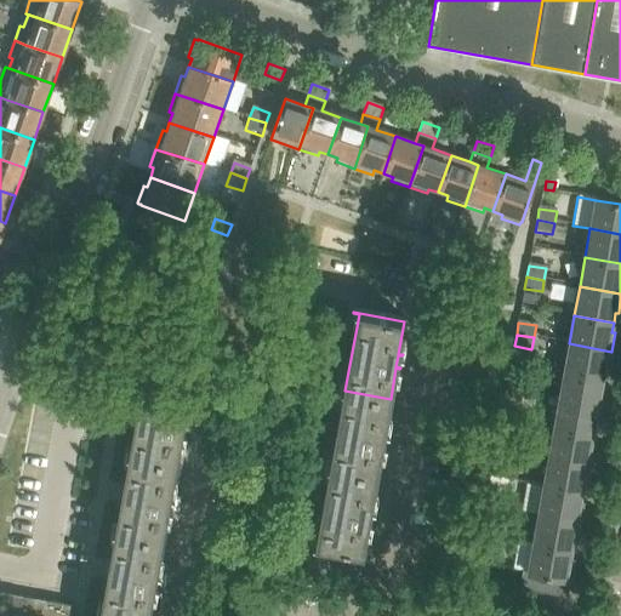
[(611,352),(569,343),(564,372),(603,380),(605,370),(608,370),(611,352)]
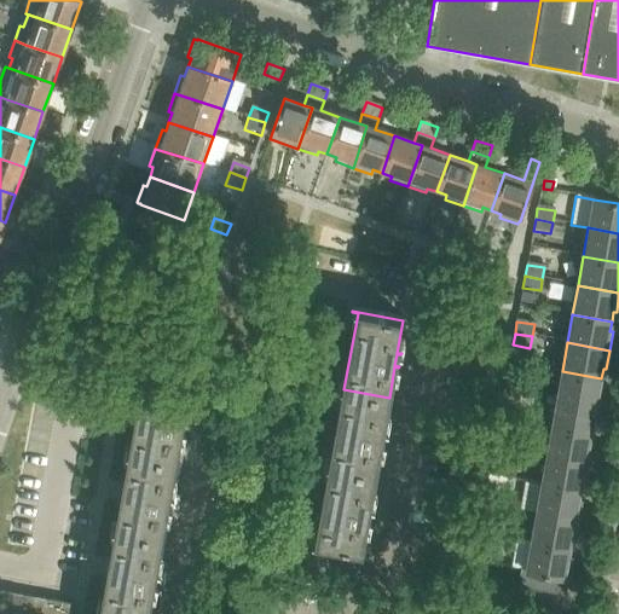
[(601,378),(562,371),(556,400),(599,407),(602,389),(599,389),(601,378)]
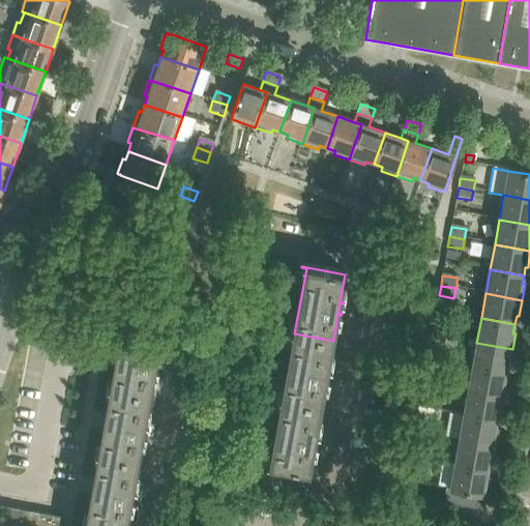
[(111,390),(155,398),(167,331),(119,323),(118,324),(123,325),(111,390)]
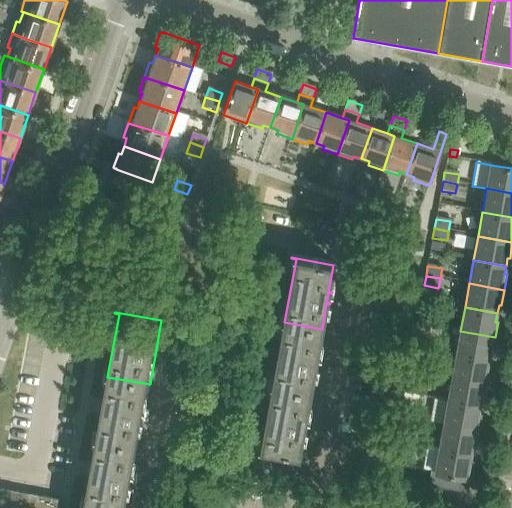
[(433,317),(419,314),(417,323),(431,326),(433,317)]
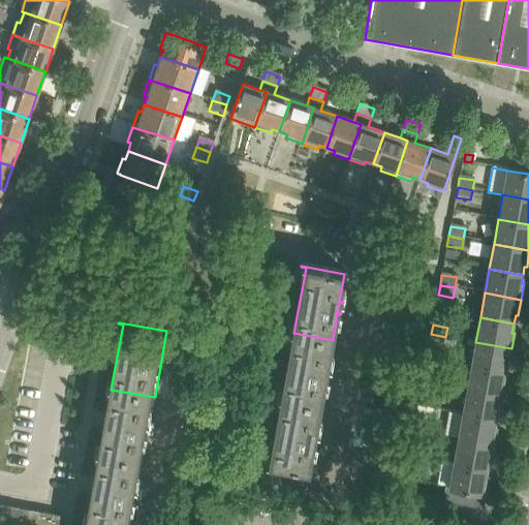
[(328,367),(333,340),(293,333),(282,399),(320,406),(325,378),(329,379),(329,378),(325,377),(328,368),(331,369),(331,368),(328,367)]
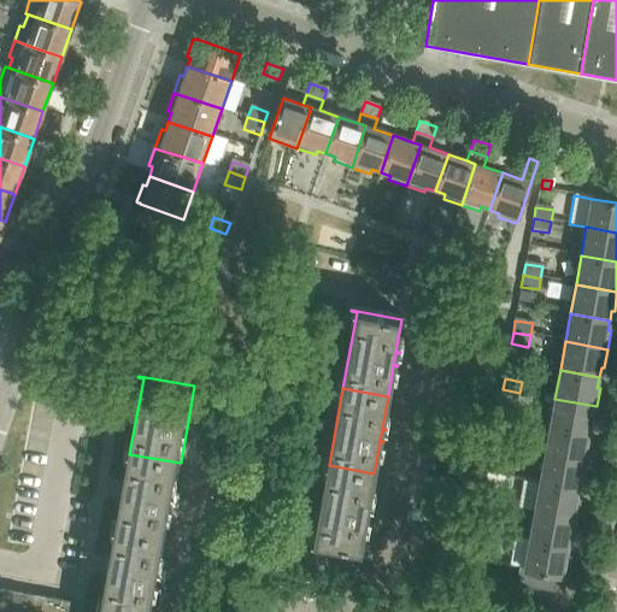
[(517,405),(519,393),(503,389),(500,401),(517,405)]
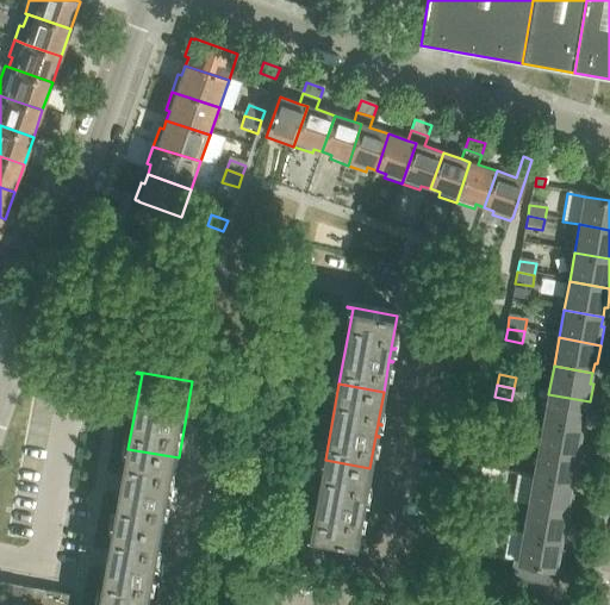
[(590,401),(548,394),(543,423),(582,430),(584,420),(587,420),(590,401)]
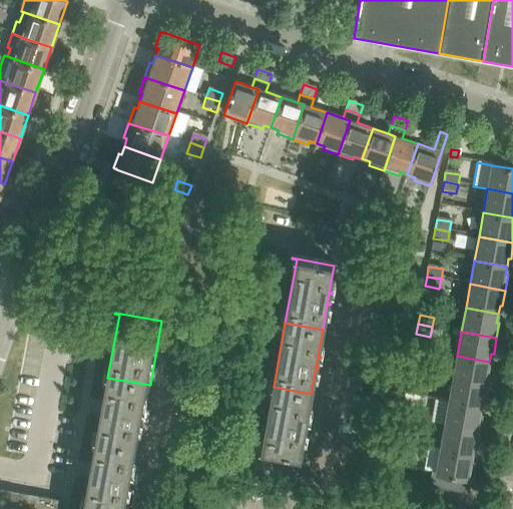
[(489,362),(457,356),(452,379),(488,386),(491,370),(488,370),(489,362)]
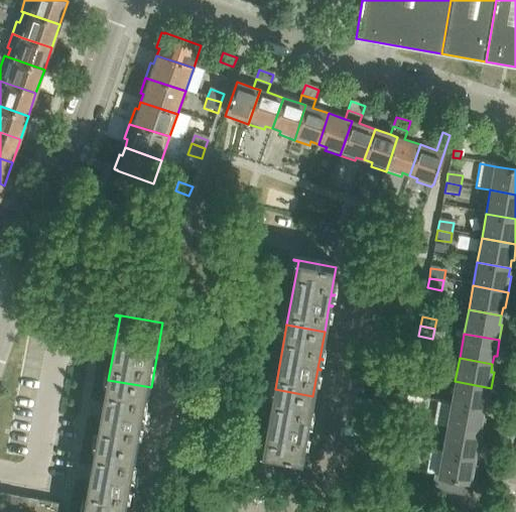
[(427,366),(413,364),(411,374),(425,376),(427,366)]
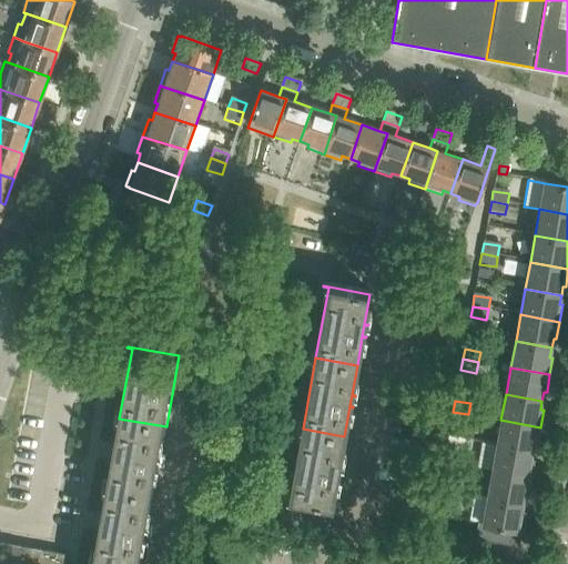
[(467,425),(468,414),(453,412),(450,422),(467,425)]
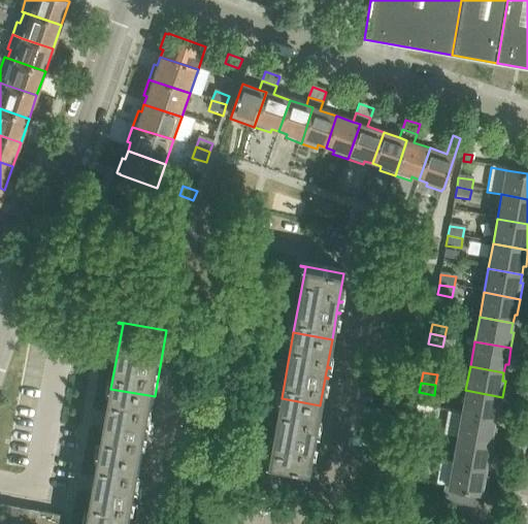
[(142,462),(155,396),(110,389),(99,455),(142,462)]
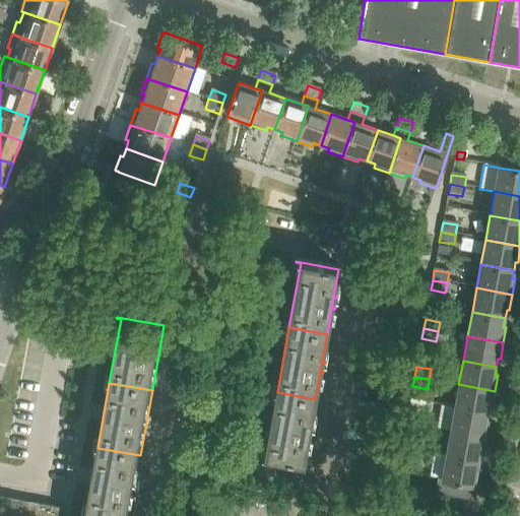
[(495,391),(458,384),(454,408),(488,414),(489,406),(492,407),(495,391)]
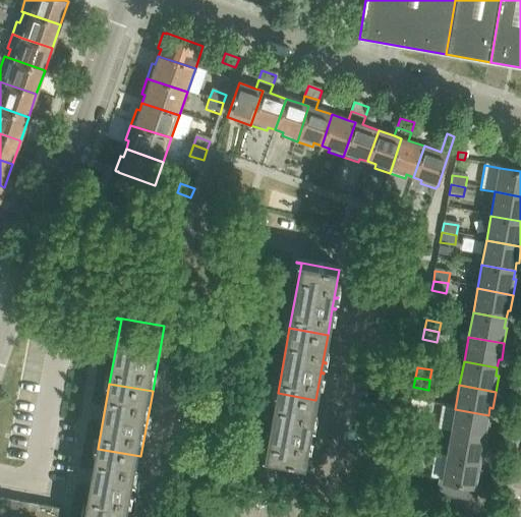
[(315,400),(278,393),(266,457),(262,456),(262,457),(303,465),(308,438),(311,438),(312,437),(308,437),(310,426),(313,427),(313,426),(310,425),(315,400)]
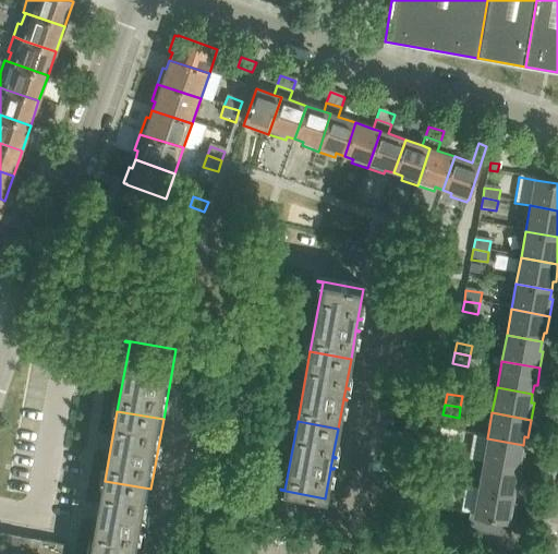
[(440,431),(437,445),(453,448),(456,433),(440,431)]
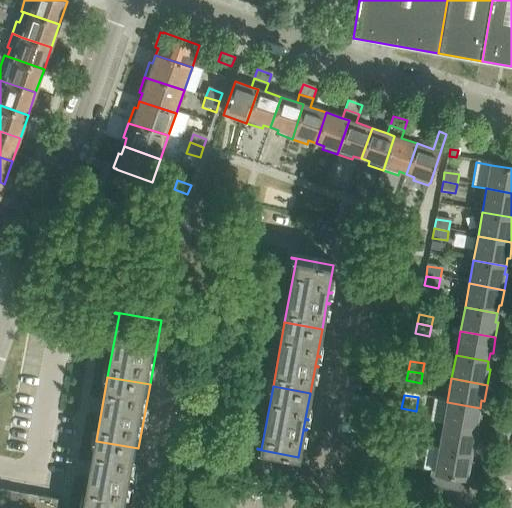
[(480,408),(447,402),(443,426),(478,432),(481,417),(478,416),(480,408)]
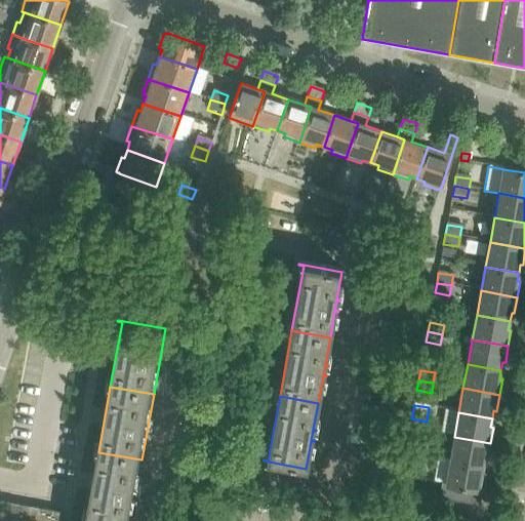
[(411,418),(409,429),(425,432),(426,422),(411,418)]
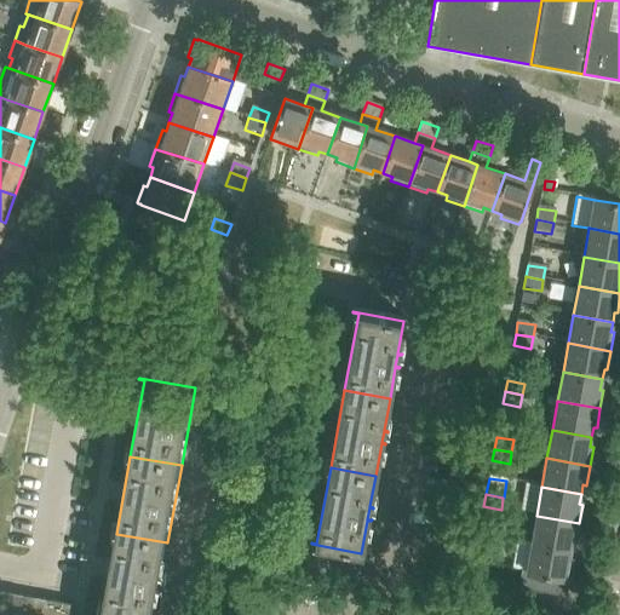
[(483,506),(482,517),(499,521),(501,510),(483,506)]
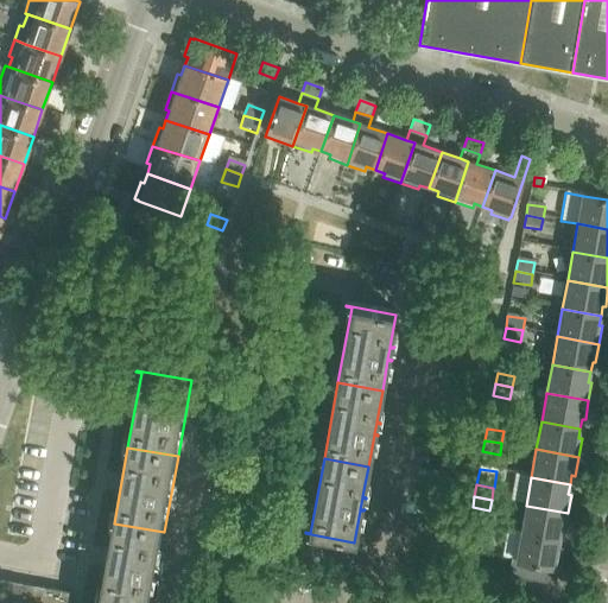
[(568,513),(526,506),(520,534),(559,541),(562,531),(564,532),(568,513)]
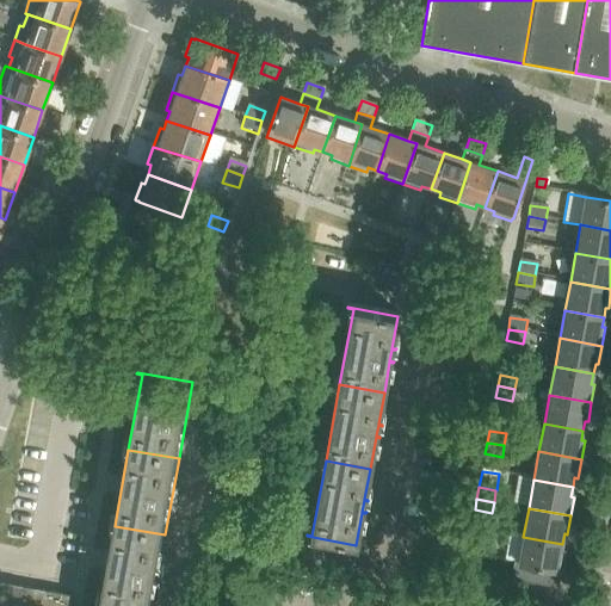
[(152,605),(165,535),(115,526),(100,601),(122,605),(152,605)]
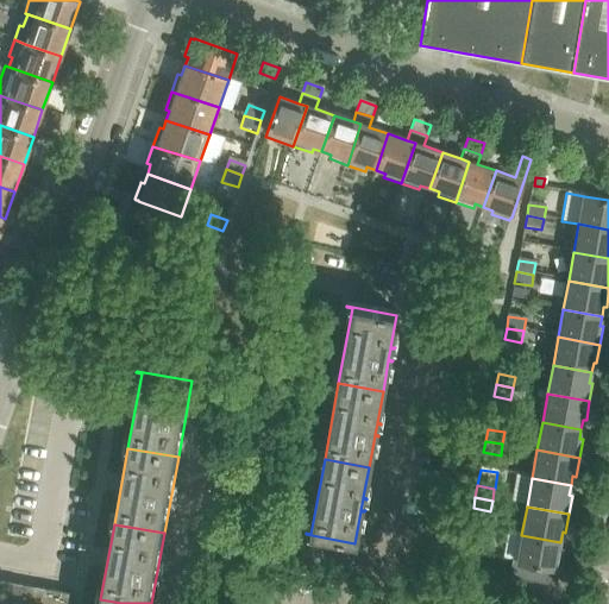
[(560,542),(521,535),(516,564),(512,562),(509,579),(556,587),(558,574),(558,571),(559,570),(562,552),(559,551),(560,542)]
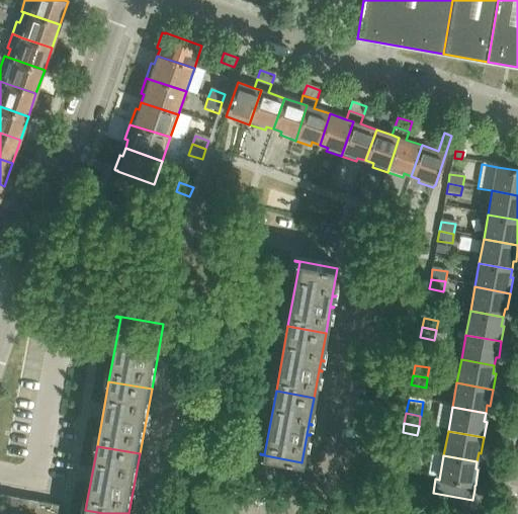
[(412,463),(398,461),(396,472),(410,474),(412,463)]
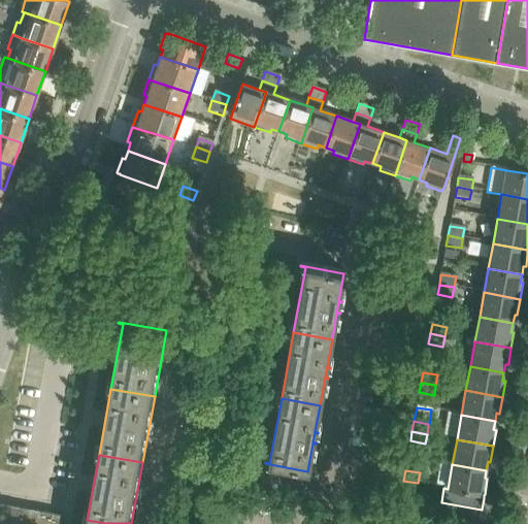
[(17,523),(20,510),(20,509),(0,504),(0,523),(17,523)]
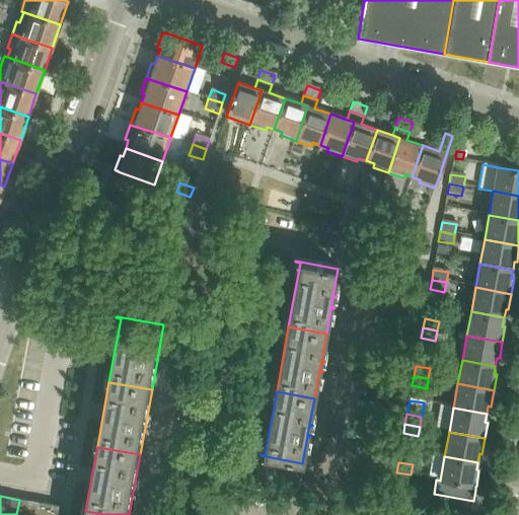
[(40,514),(43,504),(42,505),(19,501),(16,514),(40,514)]
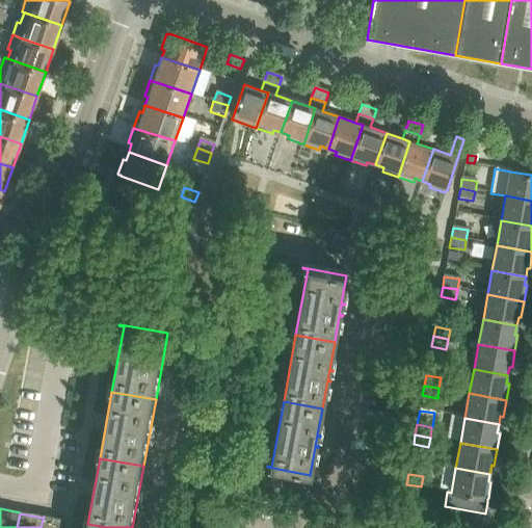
[(61,527),(62,521),(44,517),(41,527),(61,527)]
